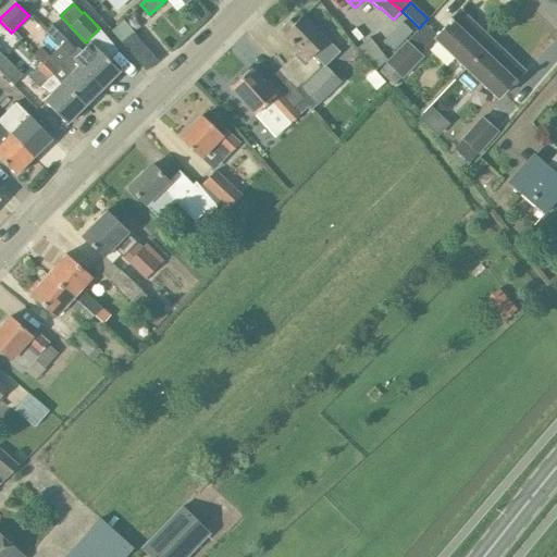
[(433,38),(466,69),(491,41),(458,10),(435,34),(432,37),(433,38)]
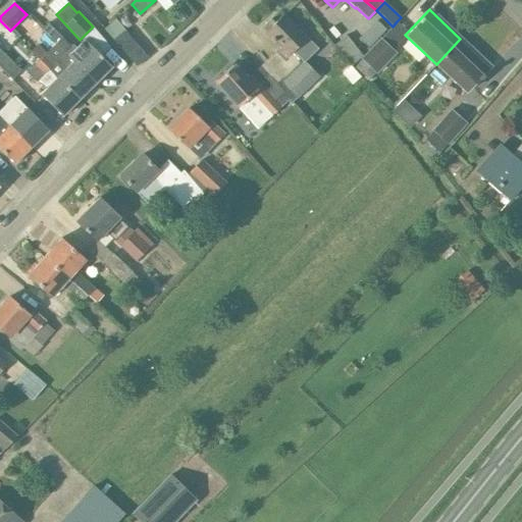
[(278,48),(260,66),(267,73),(267,74),(270,79),(271,77),(279,87),(291,99),(293,101),(318,75),(304,61),(316,49),(306,38),(282,14),(275,21),(270,16),(261,25),(266,31),(264,33),(278,48)]
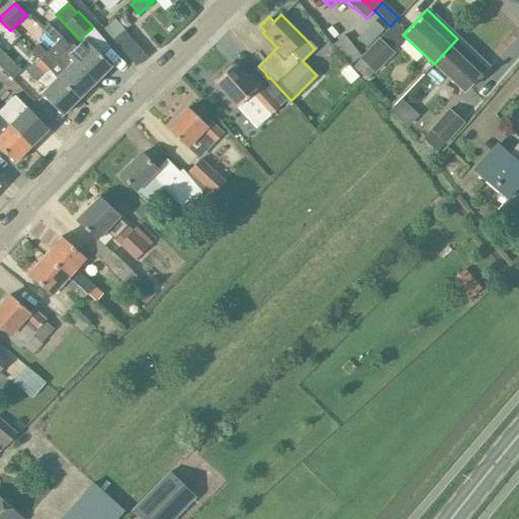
[(64,52),(94,83),(112,67),(84,39),(75,47),(72,44),(70,46),(61,38),(62,36),(48,22),(41,29),(64,52)]
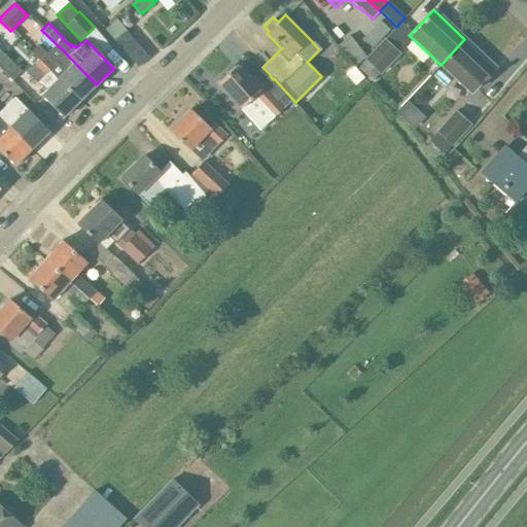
[(148,58),(127,31),(115,40),(137,67),(148,58)]
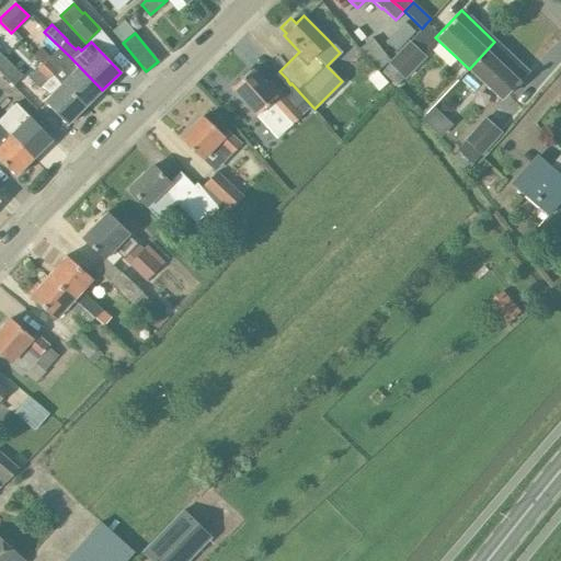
[(377,71),(388,63),(389,60),(373,38),(358,48),(377,71)]
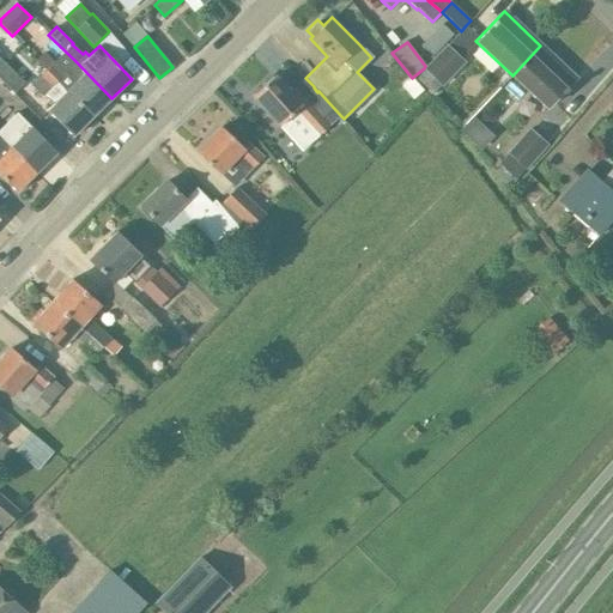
[(425,66),(424,68),(425,71),(417,78),(434,93),(441,85),(443,86),(465,62),(448,46),(447,44),(425,66)]
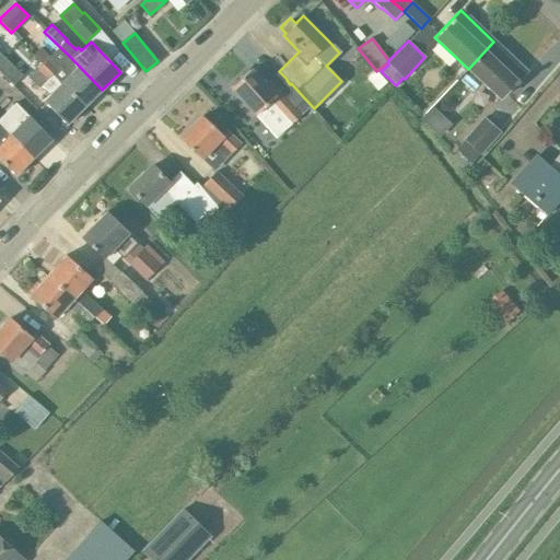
[(493,42),(468,69),(500,100),(526,71),(493,42)]
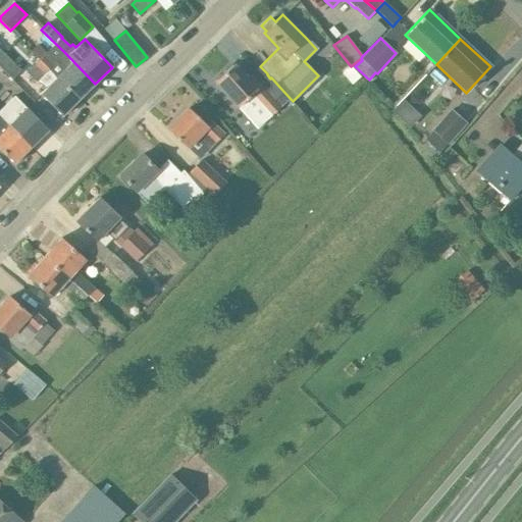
[(32,51),(79,100),(95,84),(64,52),(55,61),(39,44),(32,51)]
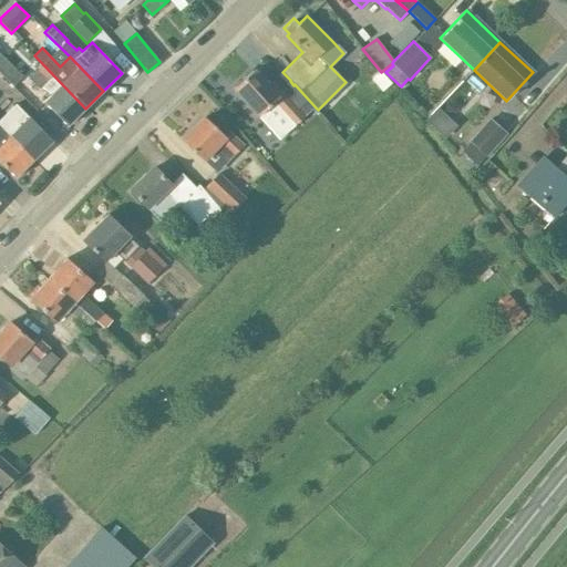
[(0,54),(0,73),(13,86),(23,76),(0,54)]
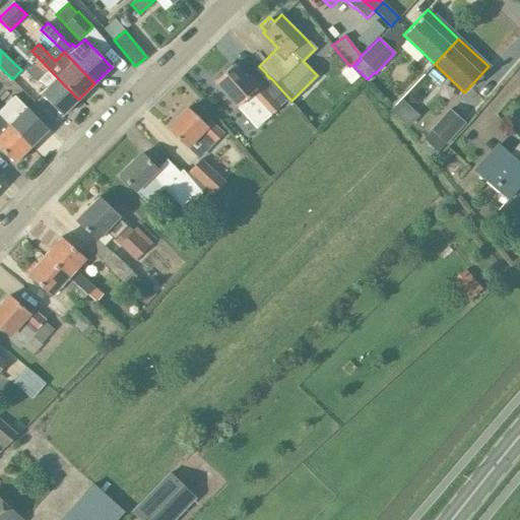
[(38,79),(47,88),(41,93),(62,116),(78,100),(40,59),(25,73),(36,82),(38,79)]
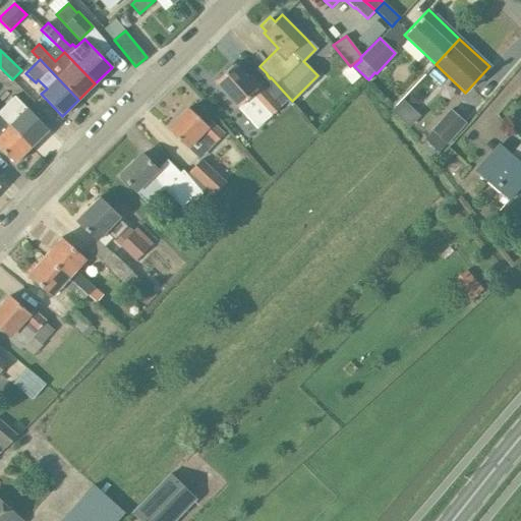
[(234,65),(215,82),(239,110),(254,97),(271,115),(290,99),(279,87),(271,77),(270,78),(267,74),(267,73),(259,66),(251,73),(246,78),(234,65)]
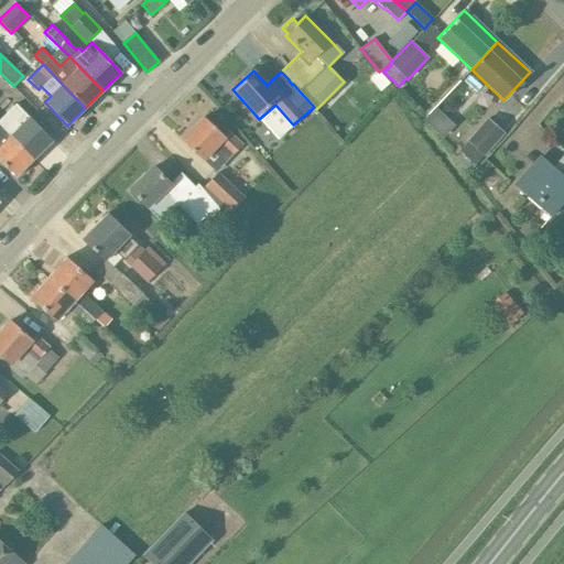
[(389,85),(377,72),(367,80),(379,94),(389,85)]
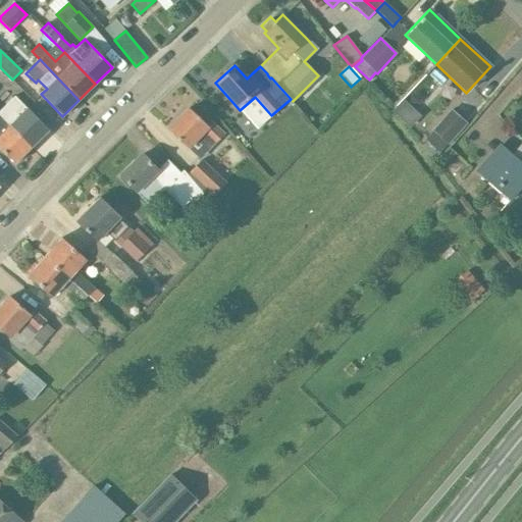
[(420,107),(439,86),(428,75),(397,109),(416,126),(427,114),(420,107)]
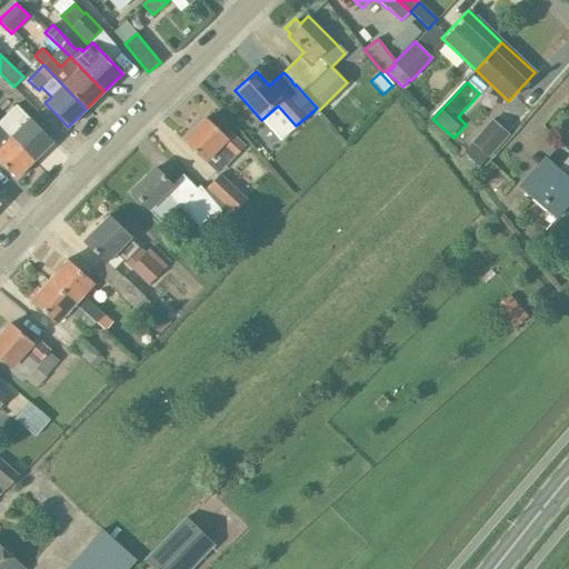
[(16,106),(0,119),(0,125),(35,160),(52,142),(16,106)]
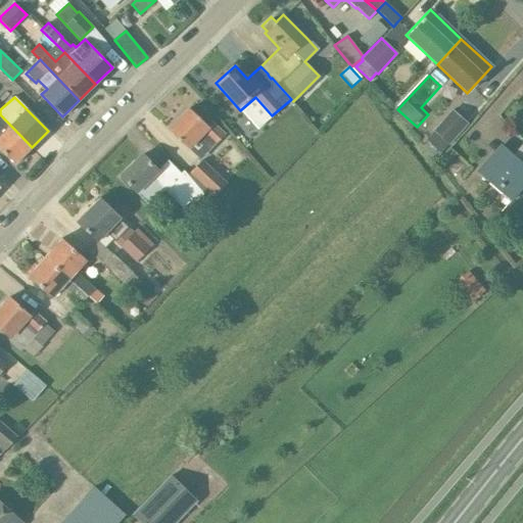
[(255,97),(240,110),(257,129),(270,117),(272,115),(255,97)]
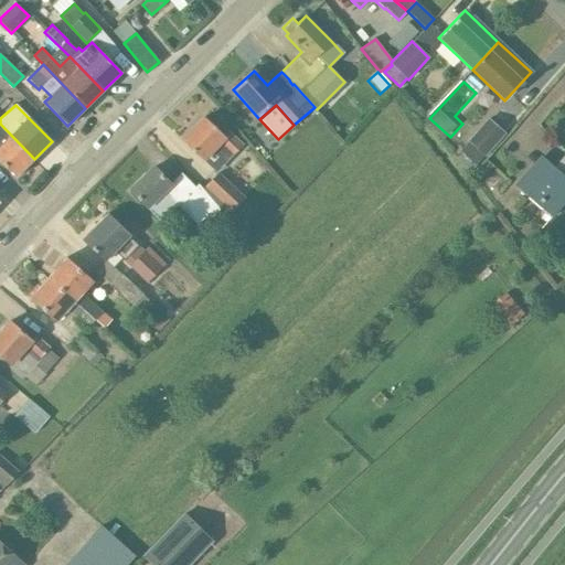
[(224,137),(203,117),(181,140),(203,160),(219,145),(232,157),(243,146),(228,132),(224,137)]
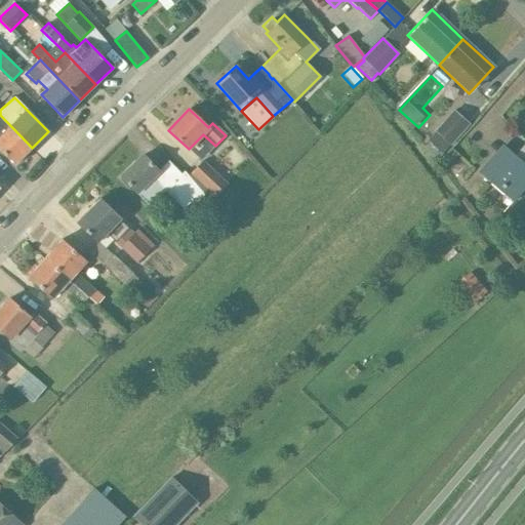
[(451,146),(470,124),(453,109),(434,130),(451,146)]
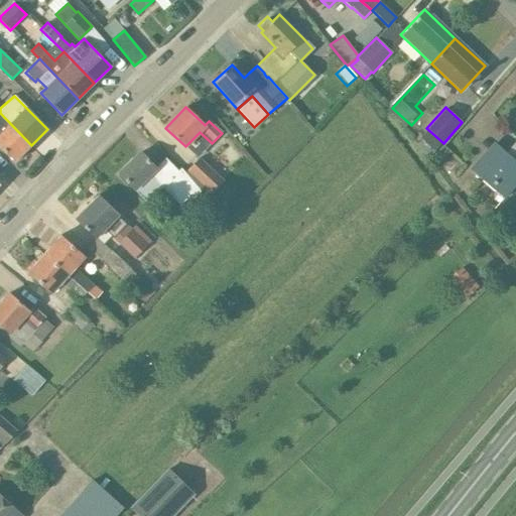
[(0,147),(14,162),(31,145),(0,113),(0,147)]
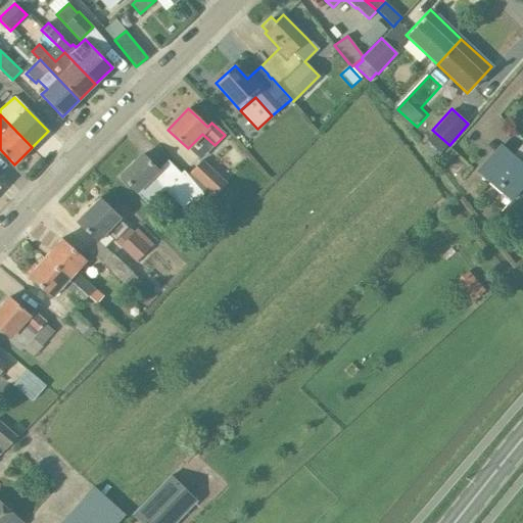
[(432,130),(424,139),(441,154),(449,145),(432,130)]
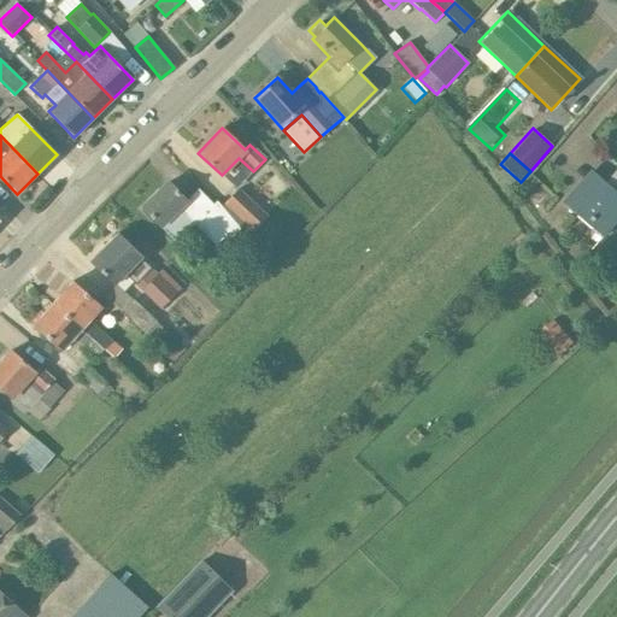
[(616,222),(616,193),(593,174),(564,206),(603,239),(616,222)]
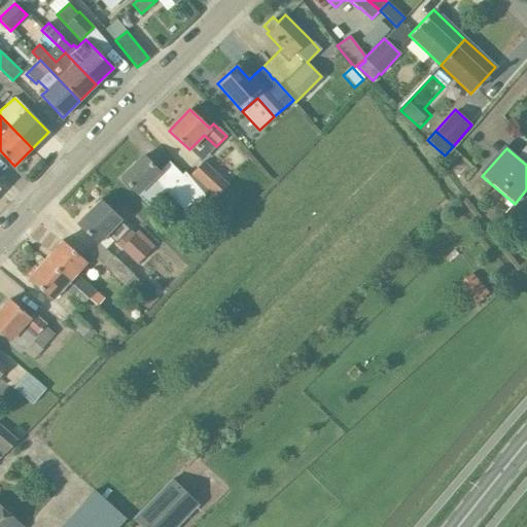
[(198,203),(204,197),(184,172),(182,175),(169,162),(159,171),(157,170),(156,171),(143,156),(120,177),(150,208),(167,192),(183,210),(194,200),(198,203)]
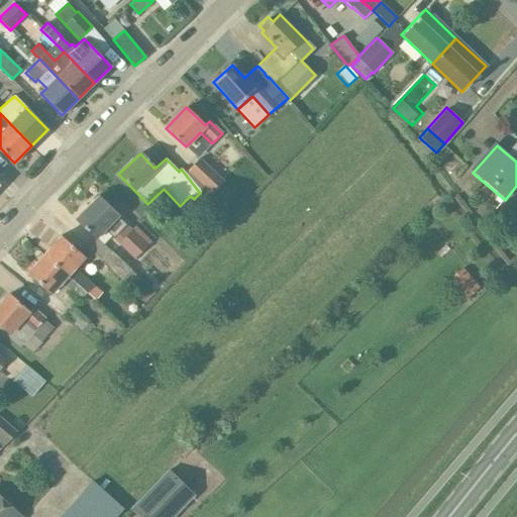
[(186,173),(185,174),(200,193),(205,188),(212,195),(225,182),(200,158),(186,173)]
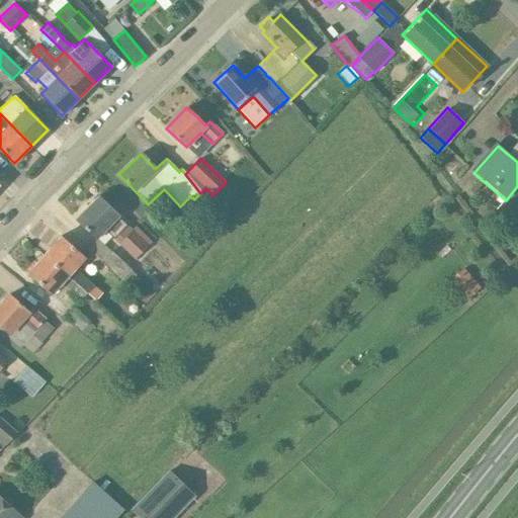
[(117,216),(98,196),(75,221),(94,240),(104,230),(135,260),(148,246),(149,246),(153,242),(136,226),(133,229),(126,224),(125,225),(116,216),(117,216)]
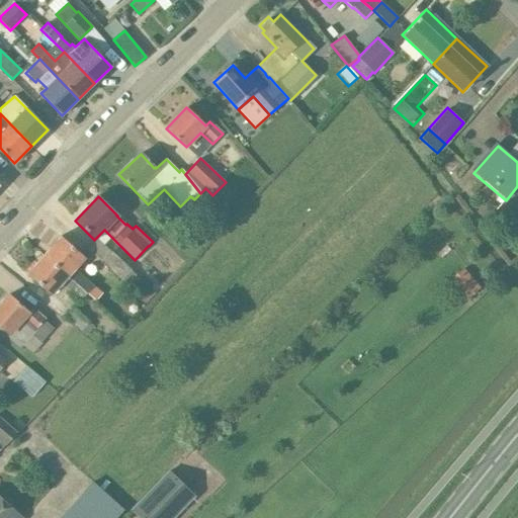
[(496,210),(490,205),(483,206),(477,212),(488,221),(496,210)]
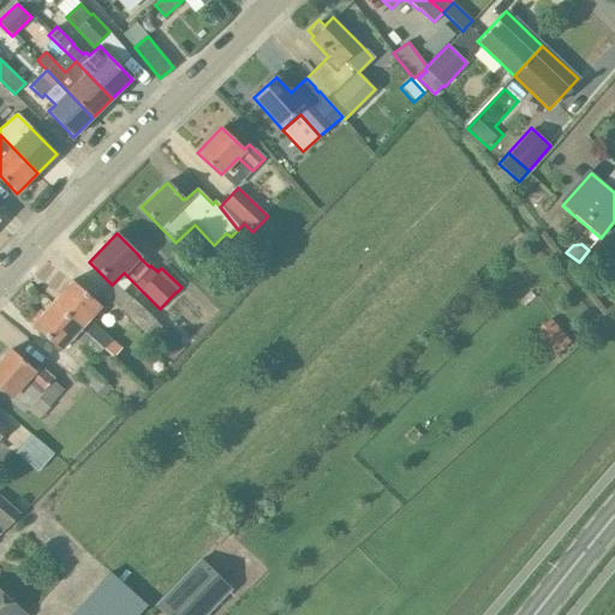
[(53,303),(103,348),(112,339),(88,318),(100,305),(72,281),(53,303)]
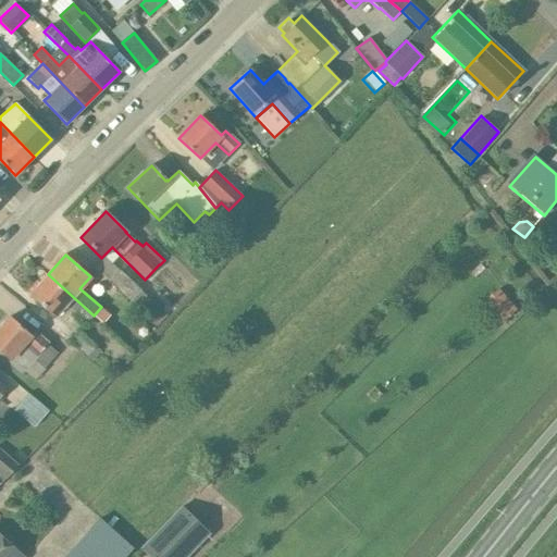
[(109,281),(131,301),(141,289),(120,269),(109,281)]
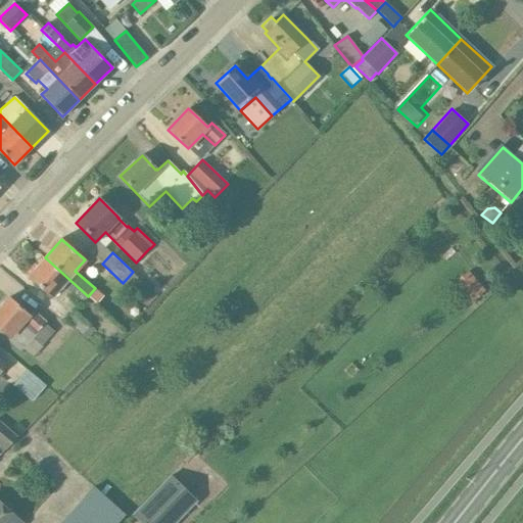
[(88,296),(45,257),(28,277),(51,297),(61,286),(69,293),(68,294),(80,304),(87,296),(88,296)]
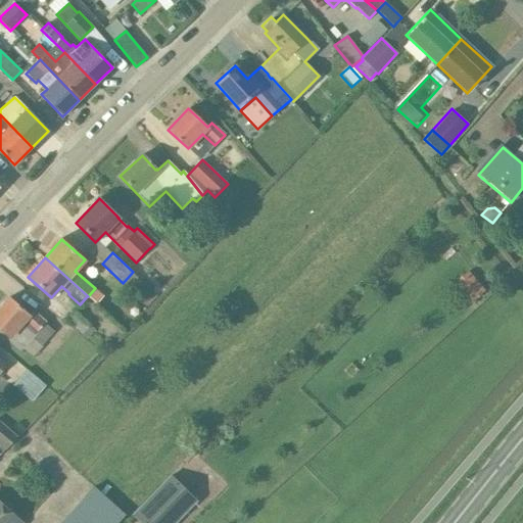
[(484,290),(469,271),(461,278),(476,297),(484,290)]
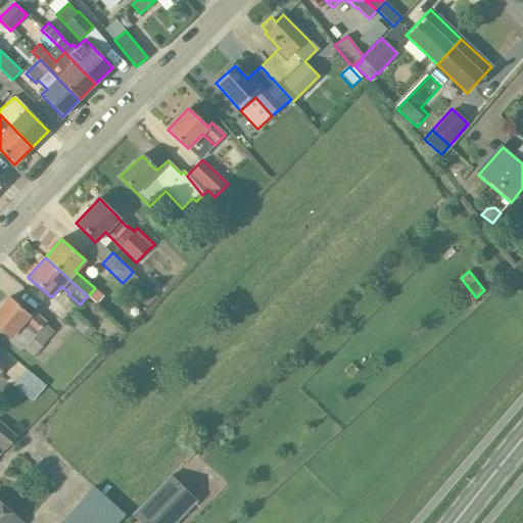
[(30,316),(9,297),(0,308),(0,328),(9,337),(11,336),(34,357),(43,346),(42,344),(54,330),(45,323),(46,322),(34,311),(30,316)]
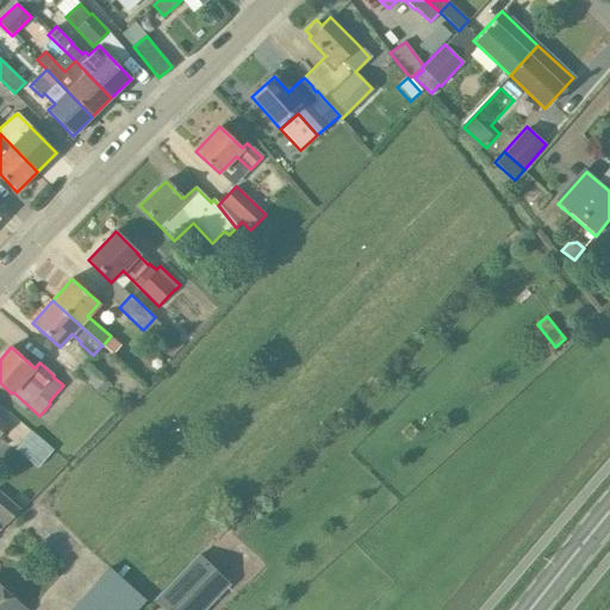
[(86,362),(76,373),(94,390),(105,379),(86,362)]
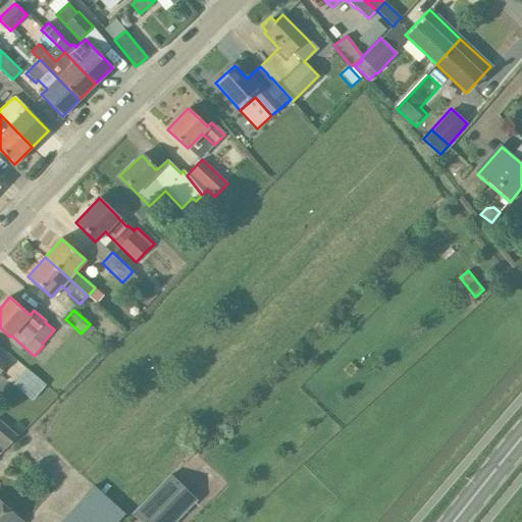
[(45,384),(27,368),(12,384),(32,401),(37,395),(44,386),(45,384)]
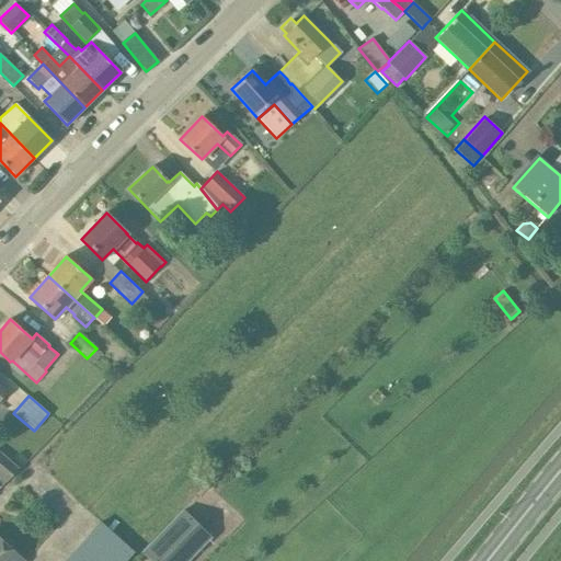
[(19,467),(0,451),(0,477),(7,482),(19,467)]
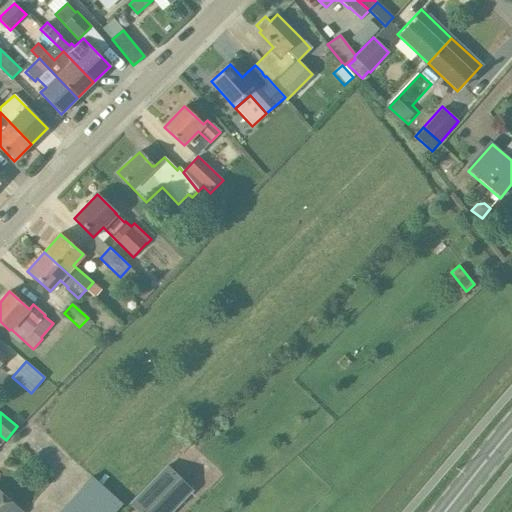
[(170,511),(192,490),(166,465),(130,503),(138,511),(170,511)]
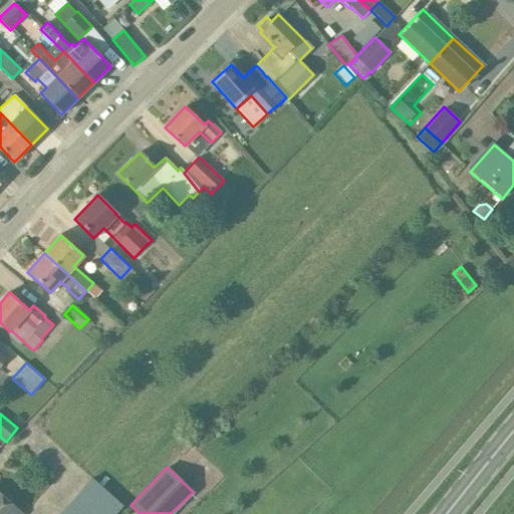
[(91,480),(60,513),(115,513),(121,507),(91,480)]
